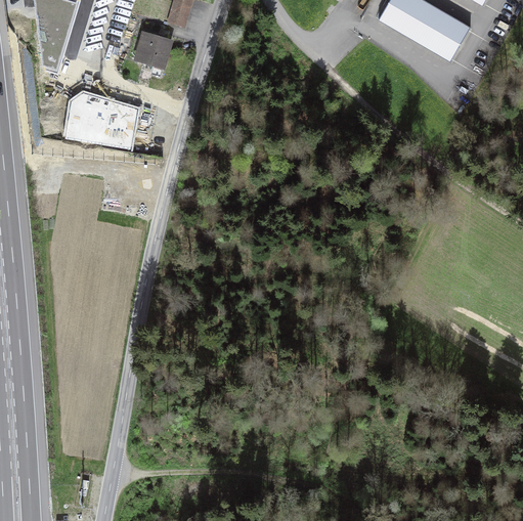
[(35,0),(43,61),(56,68),(77,0),(35,0)]
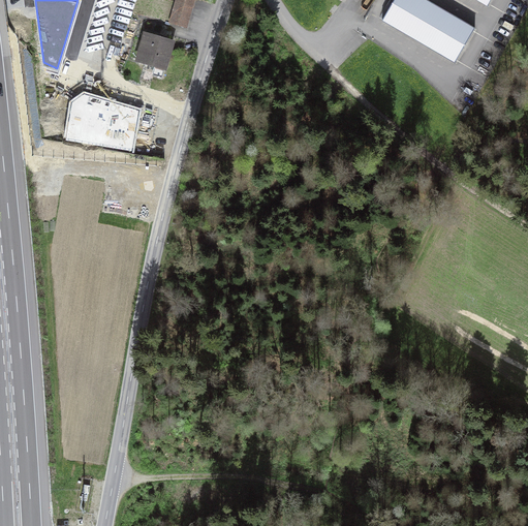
[(184,25),(190,4),(175,0),(168,21),(184,25)]
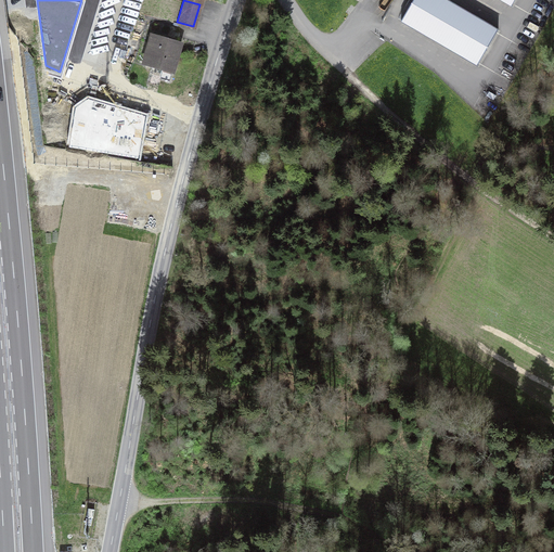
[(497,27),(447,0),(413,0),(402,22),(477,63),(497,27)]
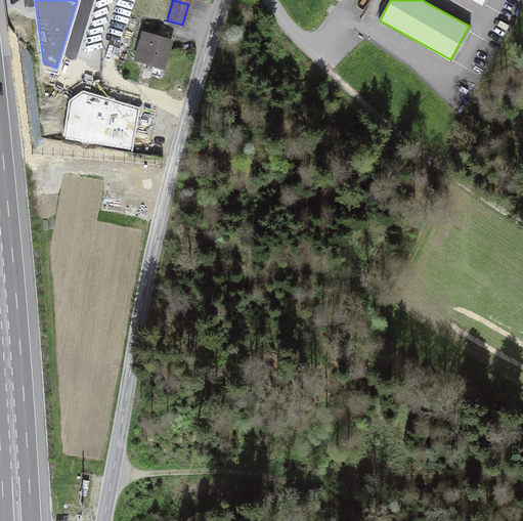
[(142,30),(134,58),(161,67),(169,38),(142,30)]
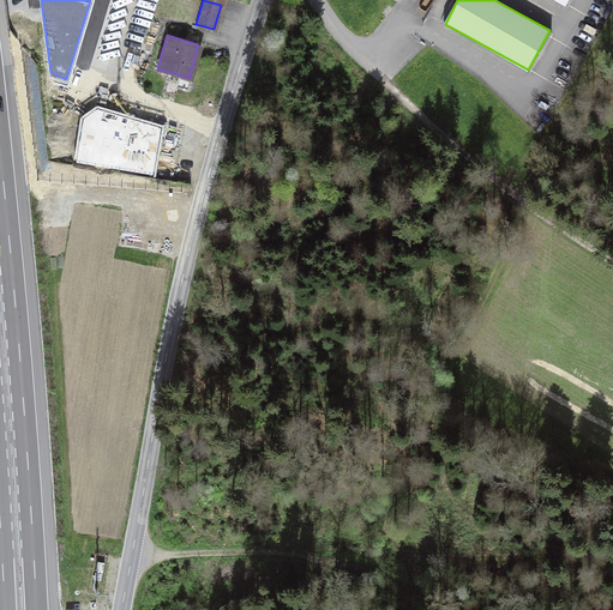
[(83,116),(77,157),(152,171),(161,124),(96,104),(83,116)]
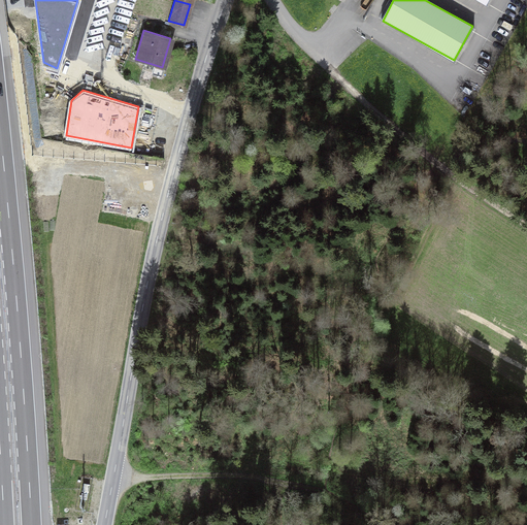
All buildings are outlined.
